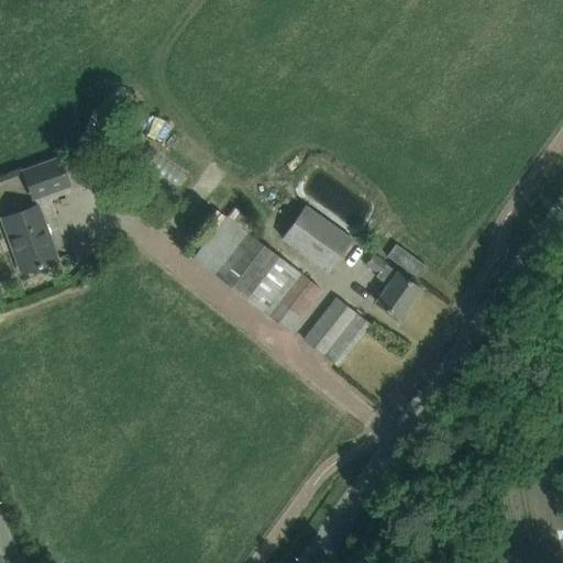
[(20,169),(21,173),(31,200),(72,186),(61,155),(20,169)]
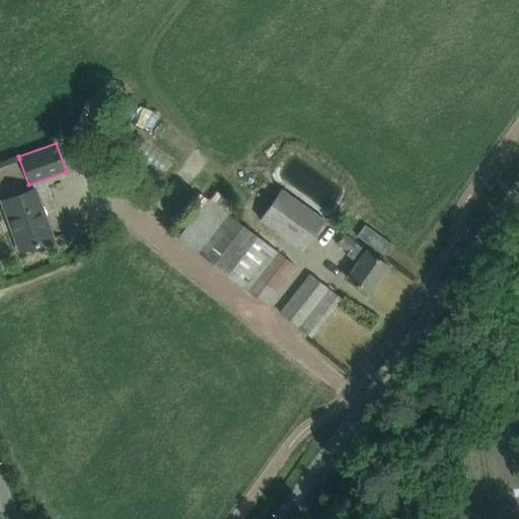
[(325,221),(282,189),(260,220),(304,250),(325,221)]
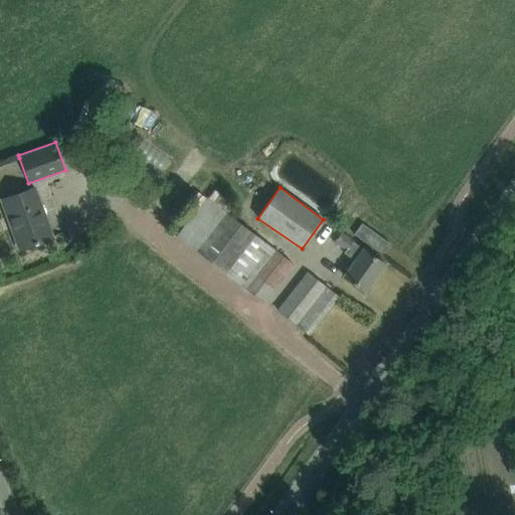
[(2,200),(8,217),(19,249),(38,242),(53,236),(35,188),(2,200)]
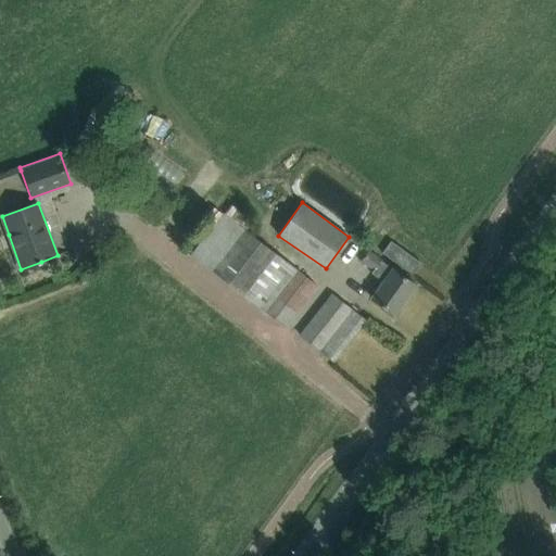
[(198,227),(206,234),(190,254),(286,327),(318,283),(245,230),(252,222),(231,205),(224,214),(214,206),(198,227)]
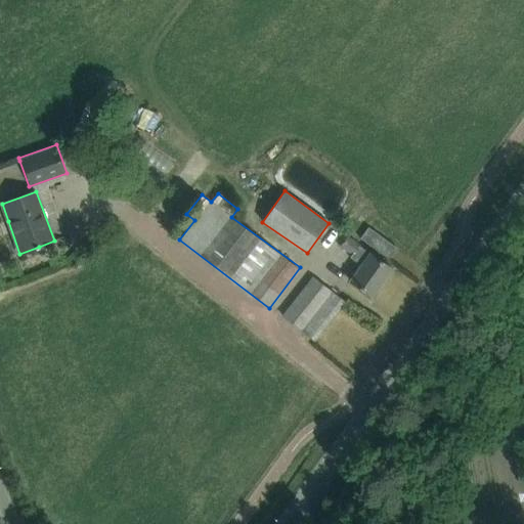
[(396,248),(368,227),(360,238),(388,259),(396,248)]
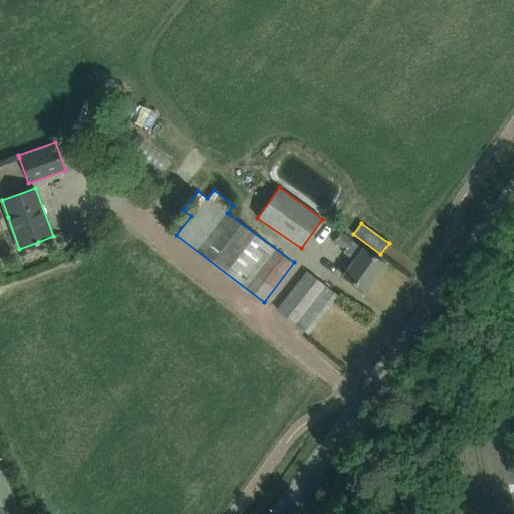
[(352,259),(341,274),(363,290),(383,263),(367,251),(340,231),(333,240),(345,249),(343,251),(351,258),(352,259)]
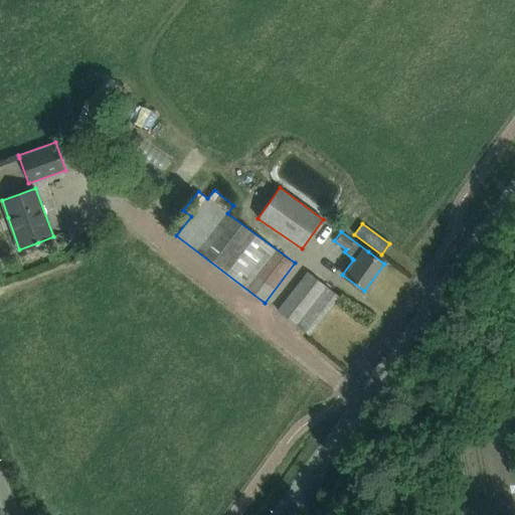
[(322,284),(307,272),(278,309),(292,322),(308,334),(338,297),(322,284)]
